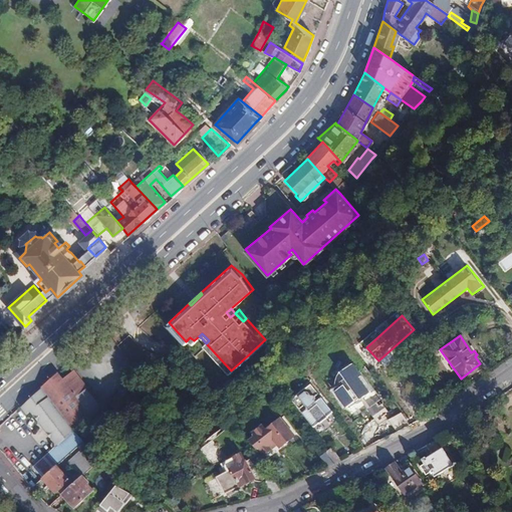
[(474,350),(469,341),(466,344),(471,352),(474,350)]
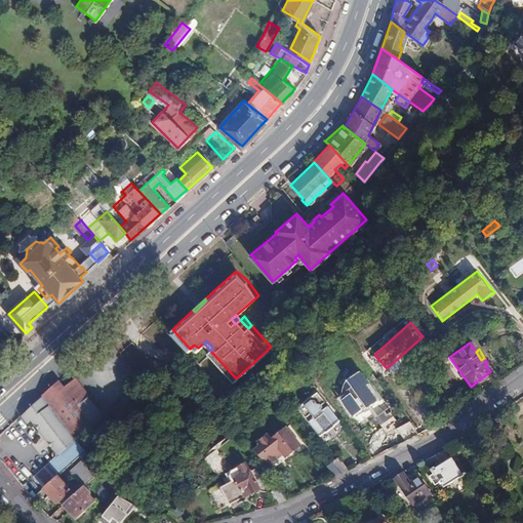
[(493,370),(487,362),(485,364),(490,371),(493,370)]
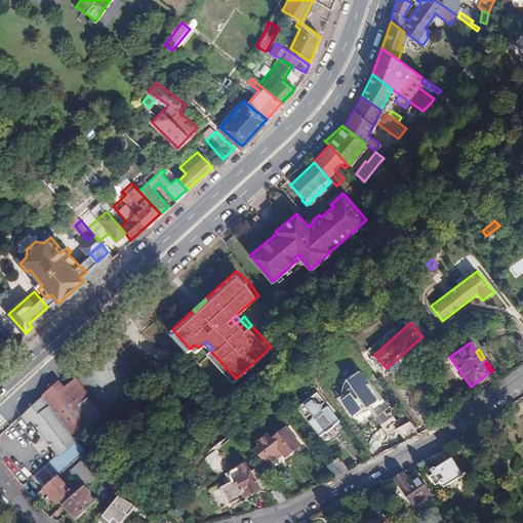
[(362,370),(348,379),(368,406),(378,399),(362,370)]
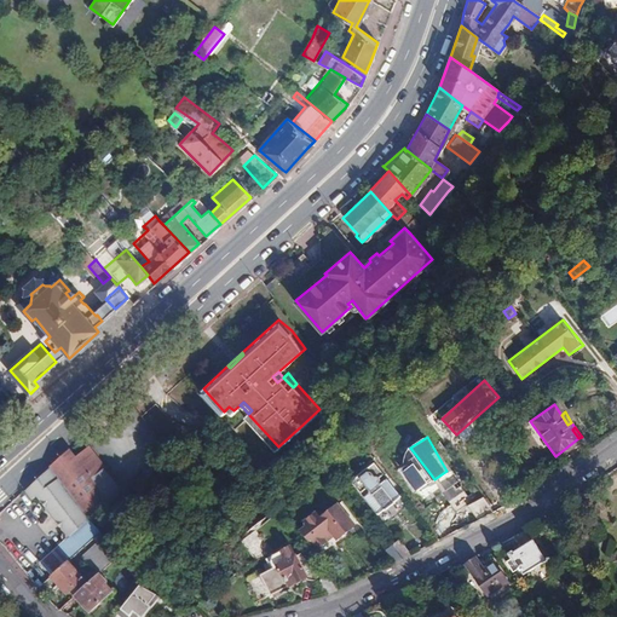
[(120,491),(102,468),(104,467),(87,445),(74,455),(68,448),(47,465),(88,517),(120,491)]
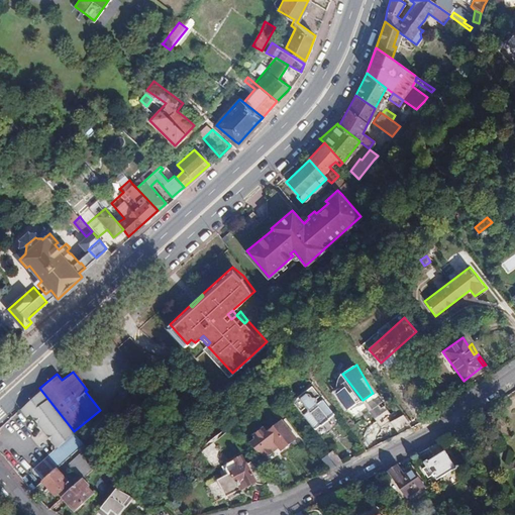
[(328,418),(333,413),(323,399),(318,402),(317,401),(317,397),(320,395),(312,384),(292,400),(299,409),(304,406),(308,411),(304,414),(314,428),(320,423),(321,424),(328,418)]
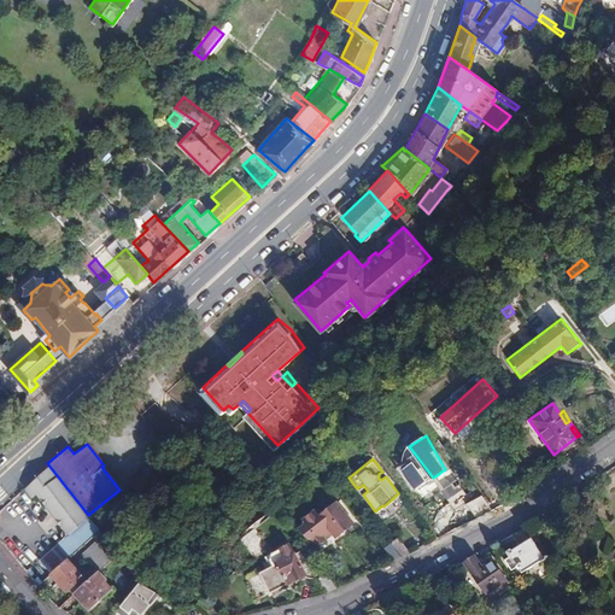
[(414,488),(426,480),(413,458),(399,467),(414,488)]
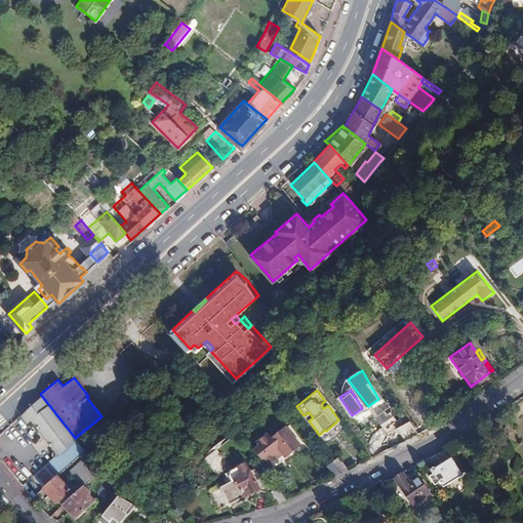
[(75,438),(40,394),(18,413),(25,420),(28,417),(51,448),(50,449),(49,456),(51,458),(45,464),(54,474),(62,468),(83,449),(75,438)]
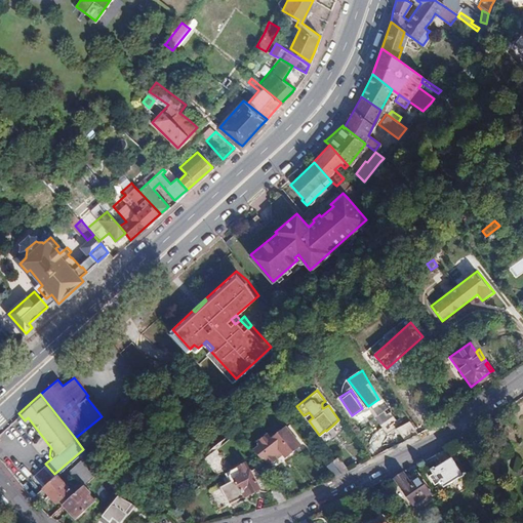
[(372,416),(379,427),(367,435),(371,441),(398,423),(386,406),(372,416)]
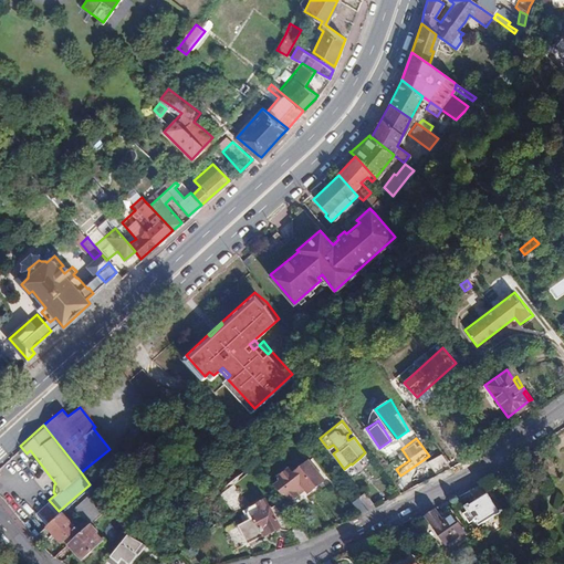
[(326,457),(319,447),(314,450),(322,460),(326,457)]
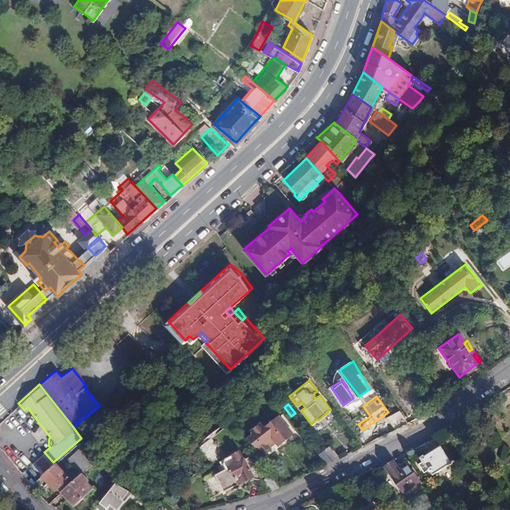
[(399,409),(385,414),(389,423),(402,418),(399,409)]
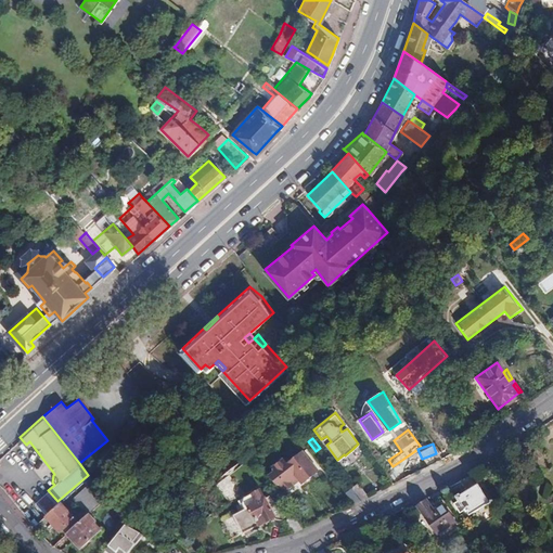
[(316,470),(300,450),(286,462),(282,457),(273,464),(275,467),(268,473),(281,489),(284,486),(286,489),(293,485),(292,483),(298,477),(301,480),(316,470)]
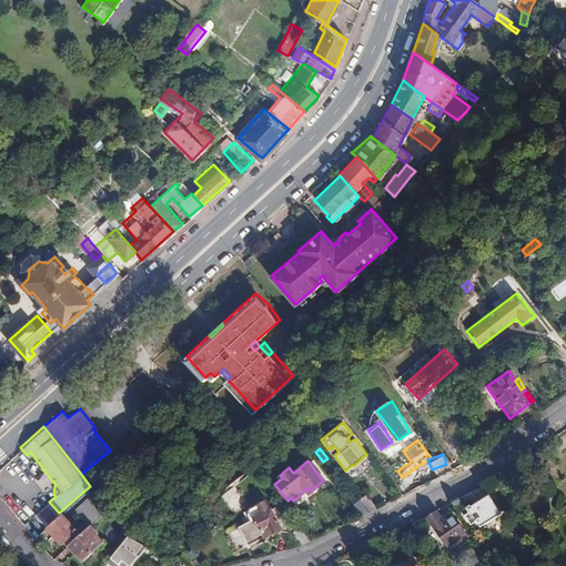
[(220,496),(231,488),(226,483),(215,491),(220,496)]
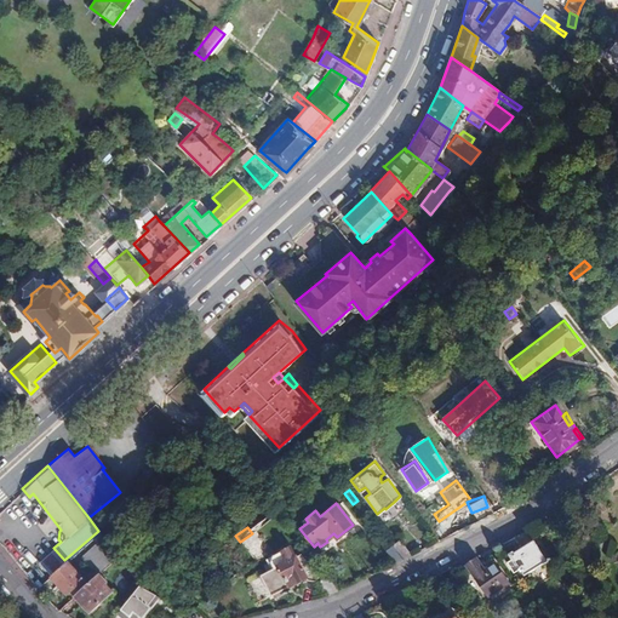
[(545,559),(526,528),(515,534),(522,545),(508,554),(510,558),(505,561),(513,572),(516,570),(520,576),(545,559)]
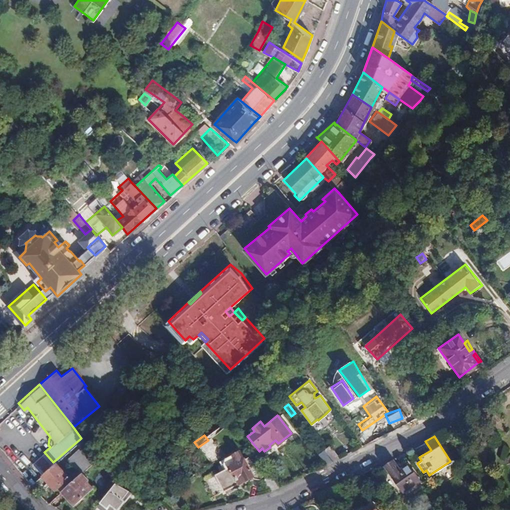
[(93,461),(96,458),(85,443),(67,459),(80,474),(80,473),(93,461)]
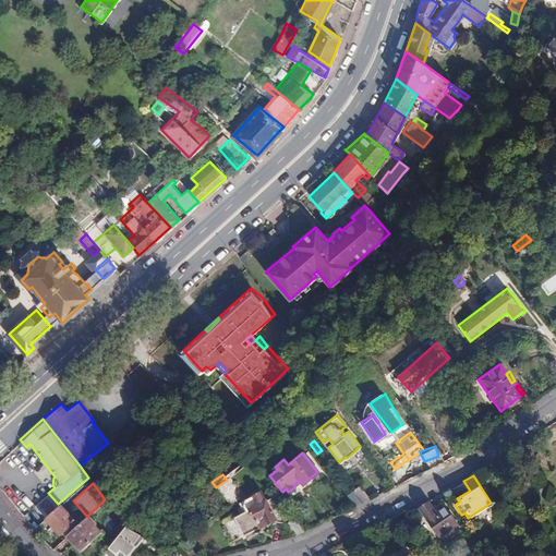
[(366,497),(357,484),(351,488),(360,500),(366,497)]
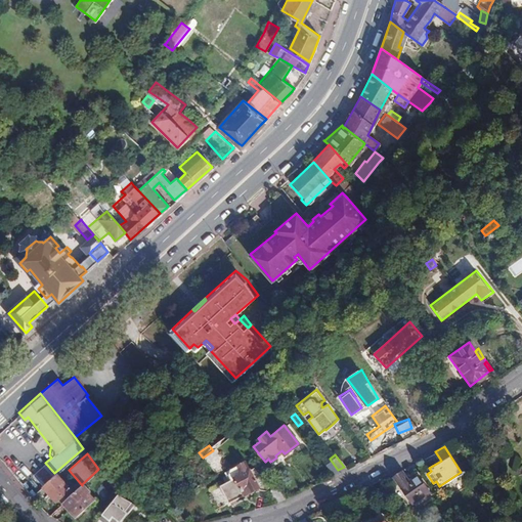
[(248,467),(245,458),(222,467),(226,475),(216,479),(223,497),(255,485),(256,487),(262,487),(266,485),(253,465),(248,467)]
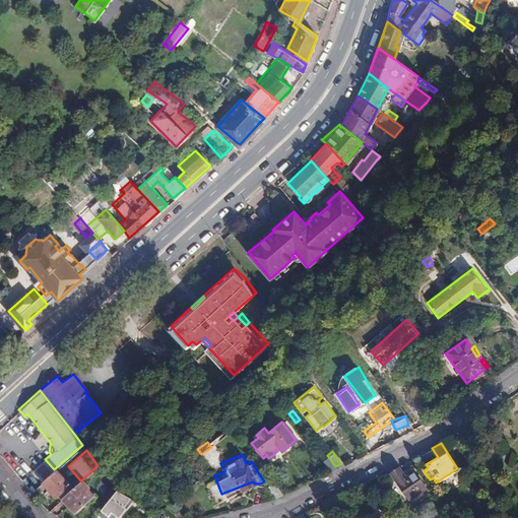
[(335,466),(327,455),(322,459),(329,469),(335,466)]
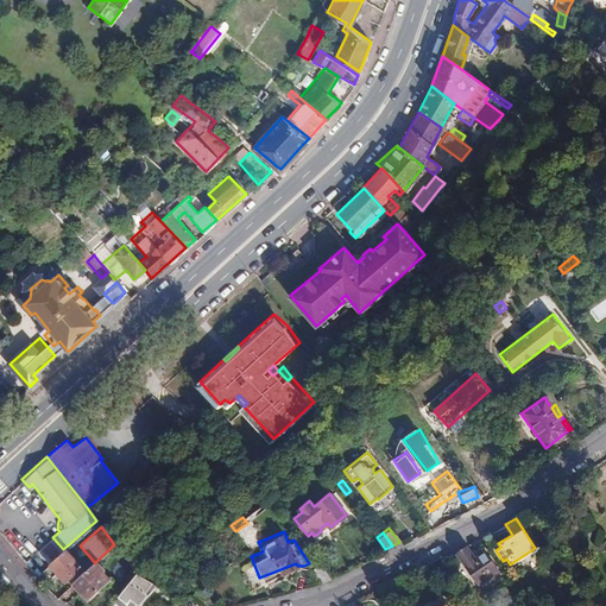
[(465,544),(453,550),(477,584),(496,570),(485,551),(474,559),(465,544)]
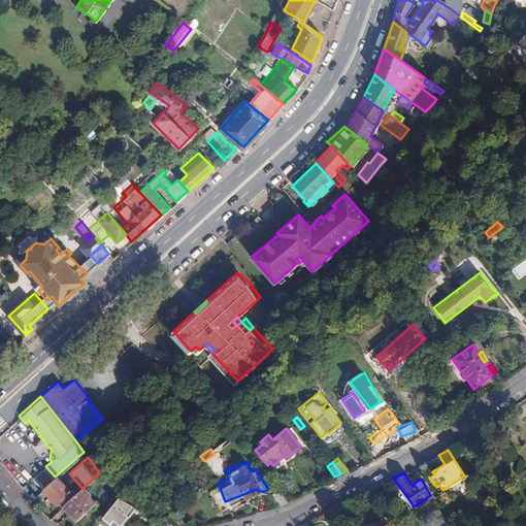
[(68,495),(70,493),(55,477),(40,489),(56,505),(58,504),(61,507),(71,498),(68,495)]
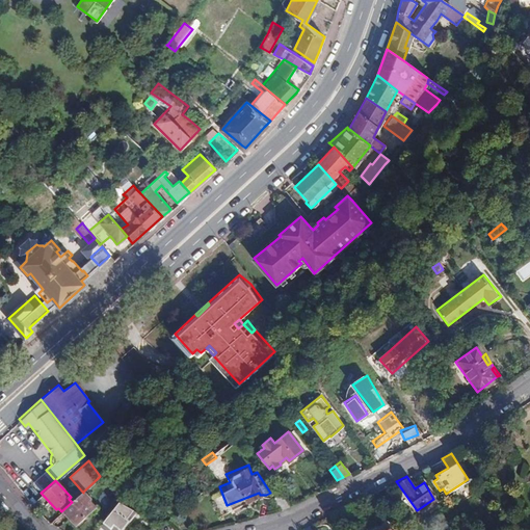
[(159,483),(150,492),(155,497),(164,488),(159,483)]
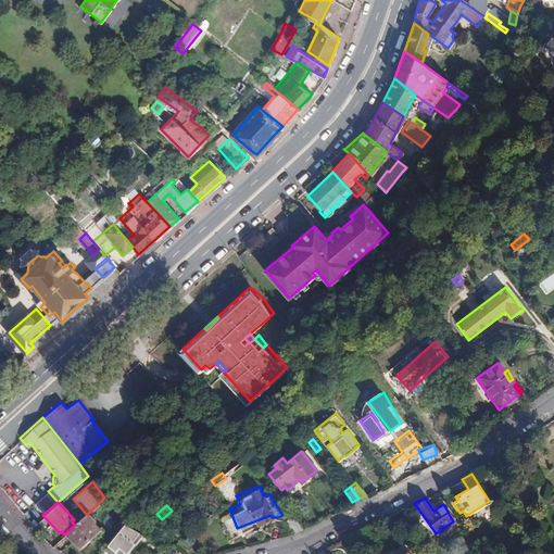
[(302,528),(291,513),(281,520),(290,532),(302,528)]
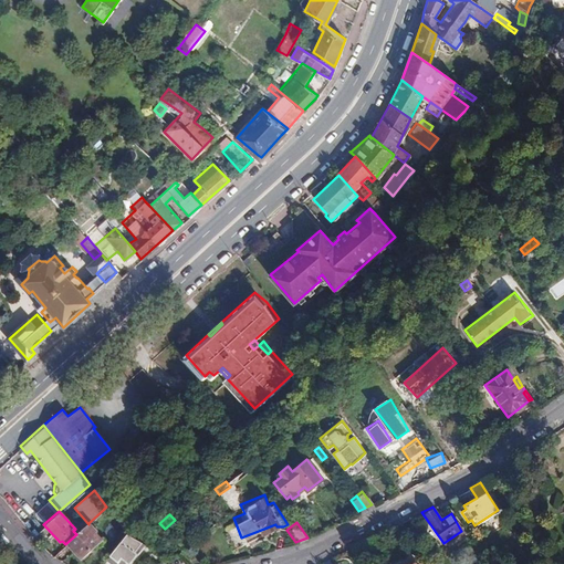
[(77,557),(97,541),(91,534),(89,538),(82,530),(76,534),(65,544),(77,557)]
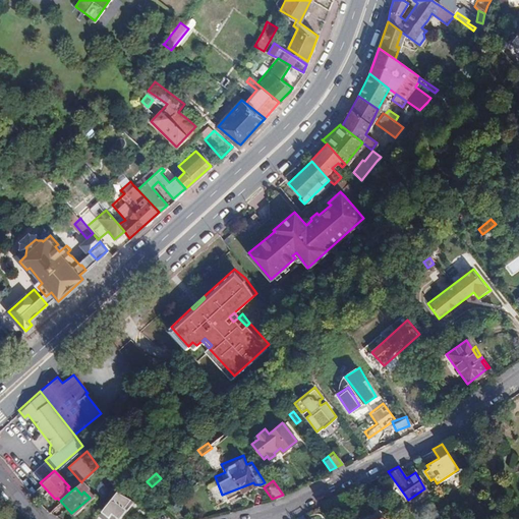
[(118,518),(132,500),(116,491),(94,518),(108,518),(110,517),(113,518),(118,518)]
